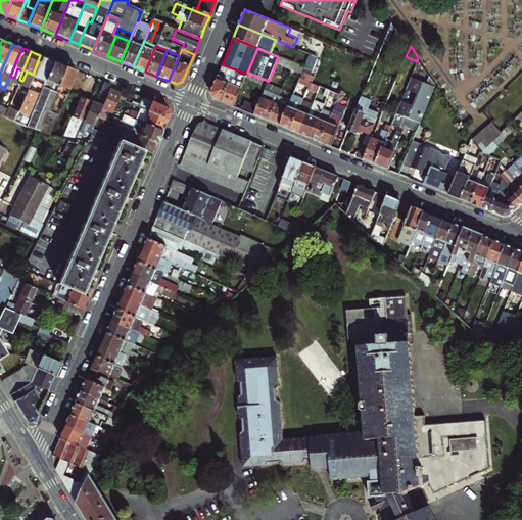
[(46,57),(40,55),(33,75),(32,76),(44,81),(53,60),(46,57)]
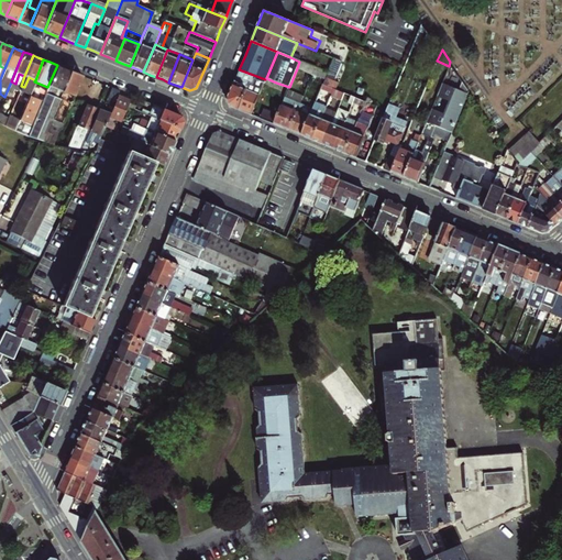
[(299,62),(297,68),(311,74),(313,67),(299,62)]
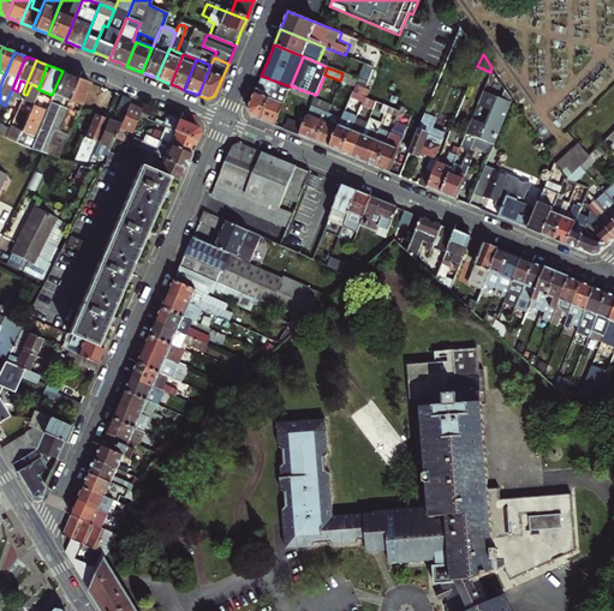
[(35,136),(31,145),(43,150),(57,156),(88,82),(67,73),(63,71),(52,95),(35,136)]
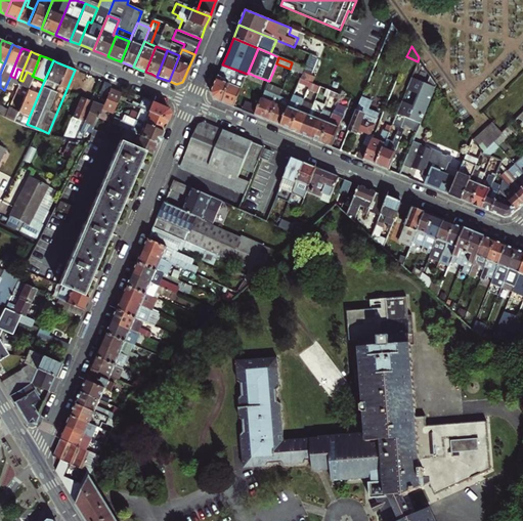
[(292,62),(290,69),(301,74),(303,68),(292,62)]
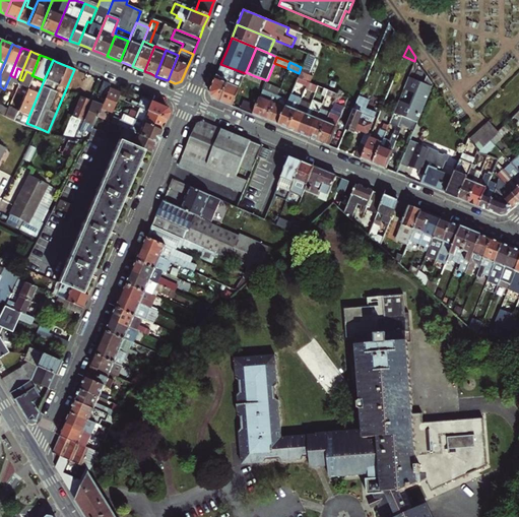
[(240,86),(244,75),(245,73),(220,64),(210,92),(210,95),(211,99),(231,107),(240,86)]
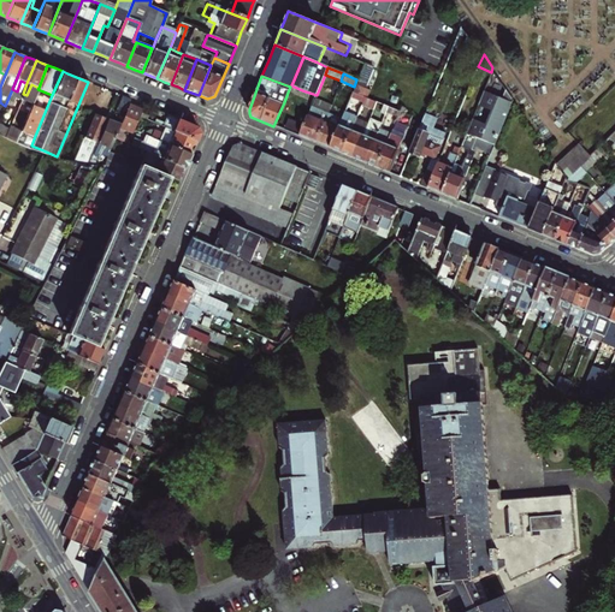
[(477,150),(479,146),(492,112),(504,84),(492,79),(489,78),(483,93),(497,97),(491,112),(478,106),(463,142),(462,144),(471,148),(477,150)]
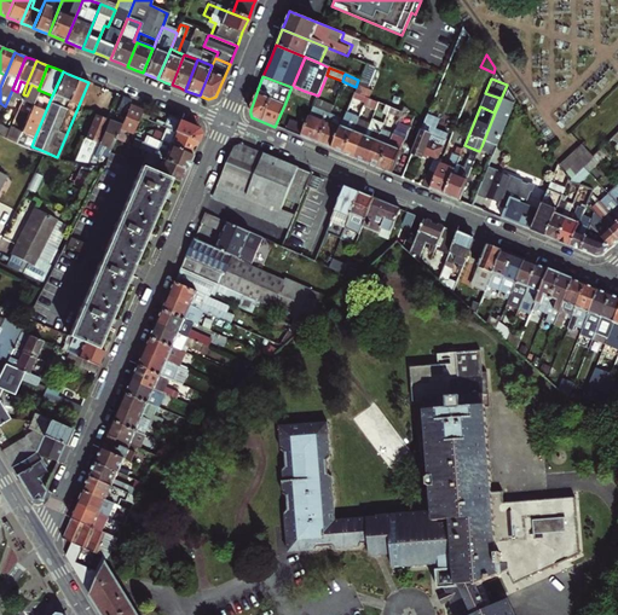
[(487,148),(494,151),(515,98),(507,85),(495,112),(481,146),(487,148)]
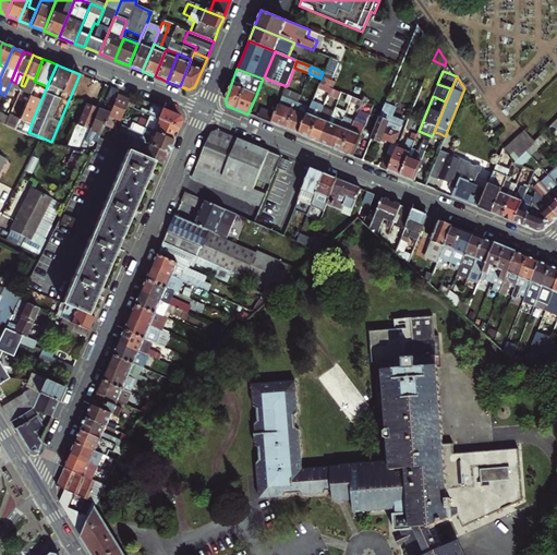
[(113,103),(117,95),(119,89),(110,86),(105,99),(113,103)]
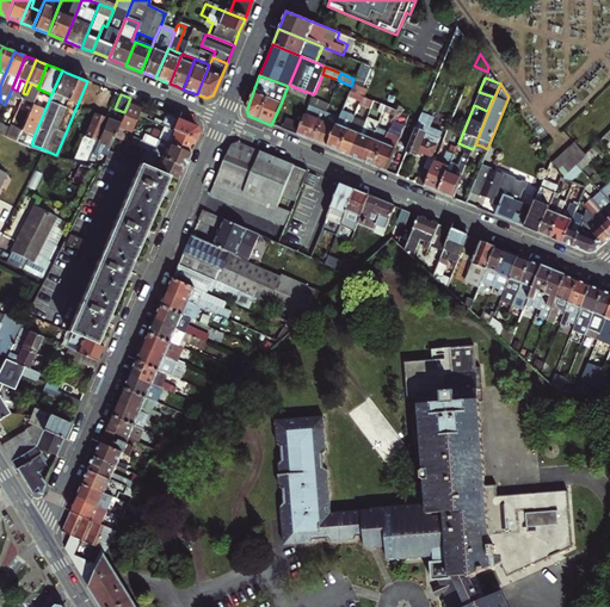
[(374,100),(362,95),(359,104),(370,109),(374,100)]
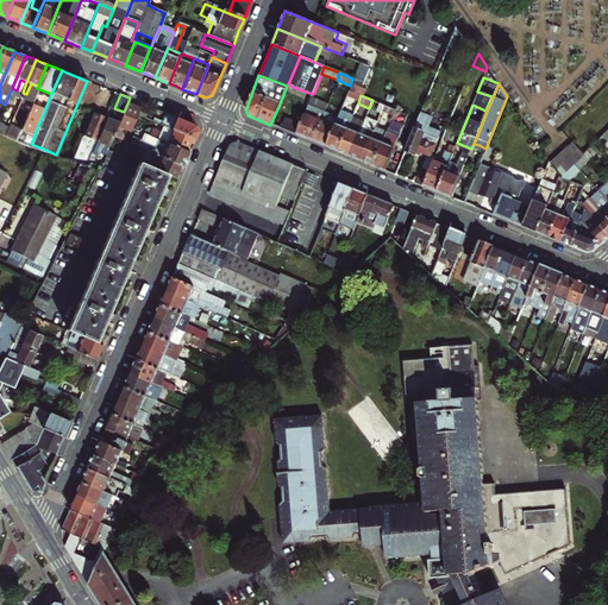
[(327,104),(312,98),(308,106),(313,108),(309,118),(320,121),(327,104)]
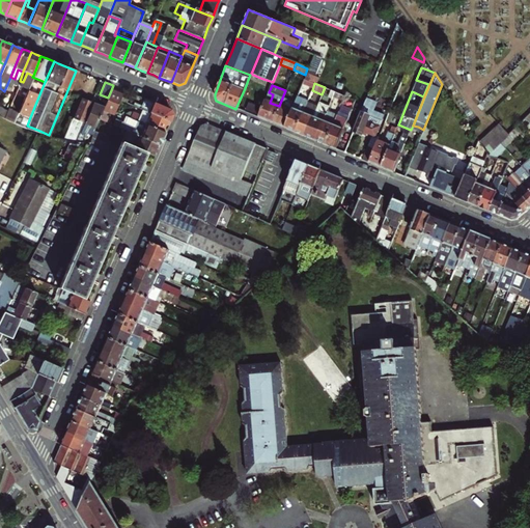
[(37,93),(27,89),(14,121),(16,122),(27,126),(30,117),(28,116),(37,93)]
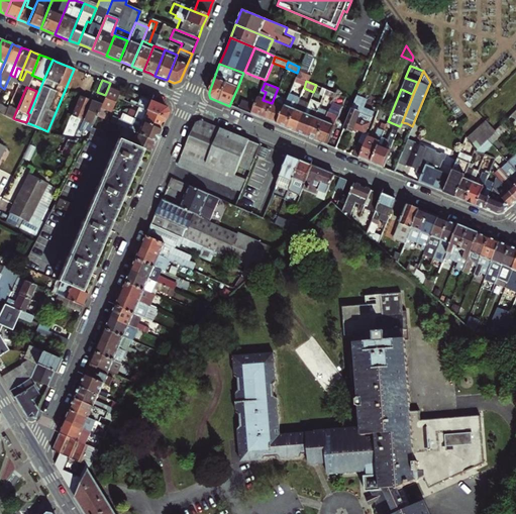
[(109,115),(111,109),(116,98),(119,93),(113,90),(108,88),(105,95),(100,106),(96,117),(106,121),(109,115)]
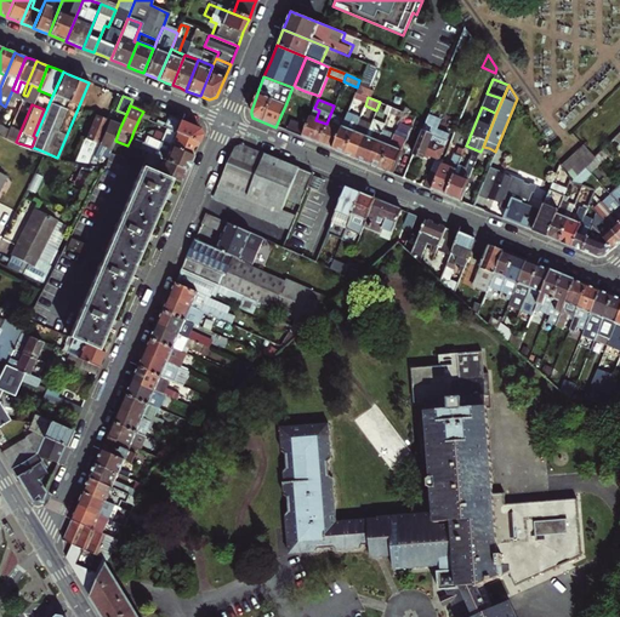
[(148,118),(147,121),(157,125),(166,130),(198,143),(202,133),(200,130),(199,127),(171,116),(161,112),(158,121),(148,118)]
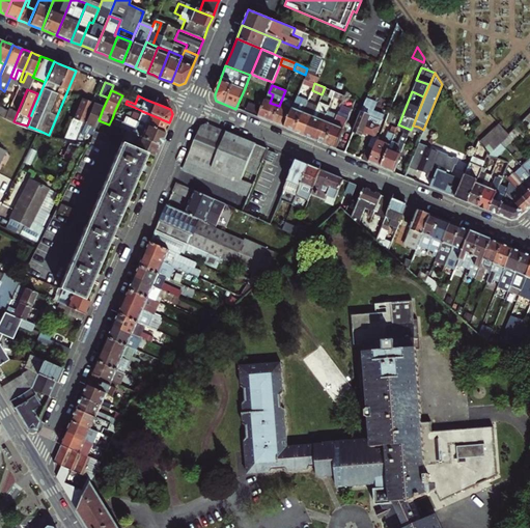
[(367,95),(354,129),(362,132),(363,129),(366,130),(375,134),(384,113),(373,108),(378,101),(367,95)]
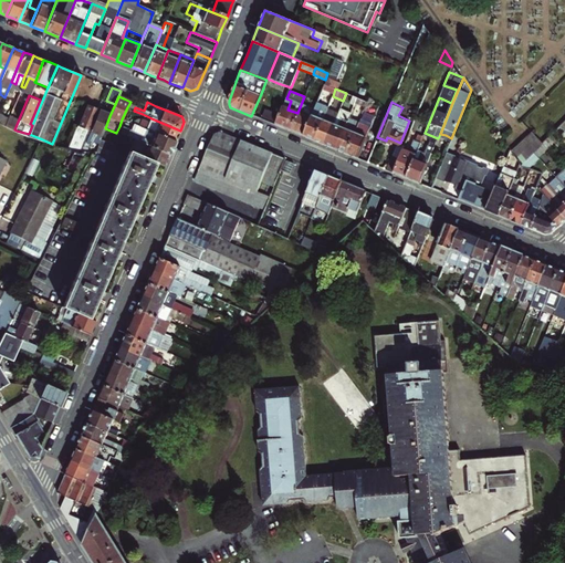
[(309,139),(314,142),(327,110),(315,105),(310,118),(302,136),(309,139)]
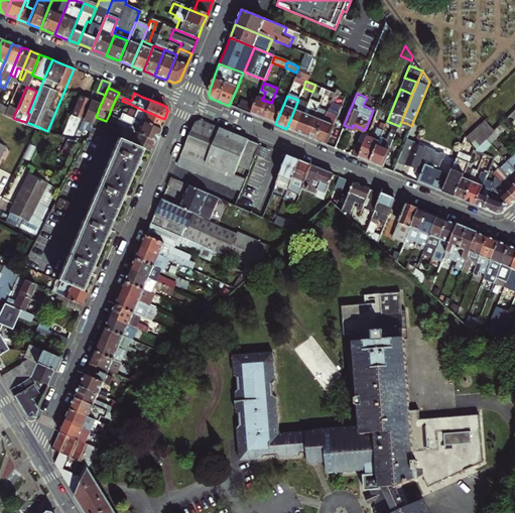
[(74,136),(81,120),(89,101),(84,99),(80,97),(72,117),(75,119),(71,129),(65,126),(61,133),(74,136)]
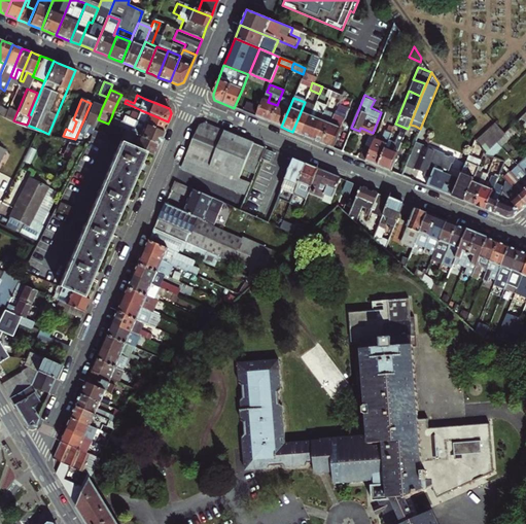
[(270,123),(277,105),(268,102),(263,100),(256,116),(264,119),(270,123)]
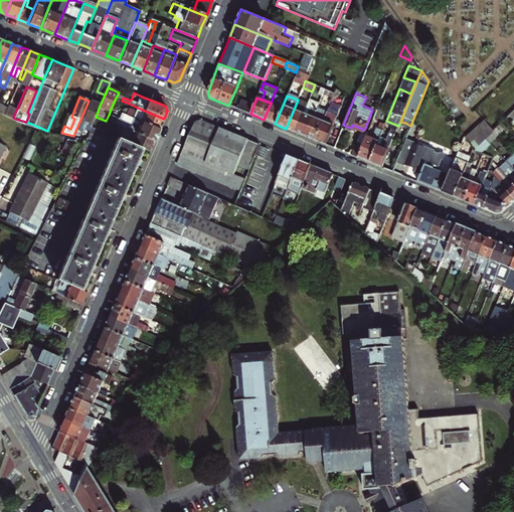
[(291,131),(296,133),(306,107),(308,104),(298,100),(286,129),(291,131)]
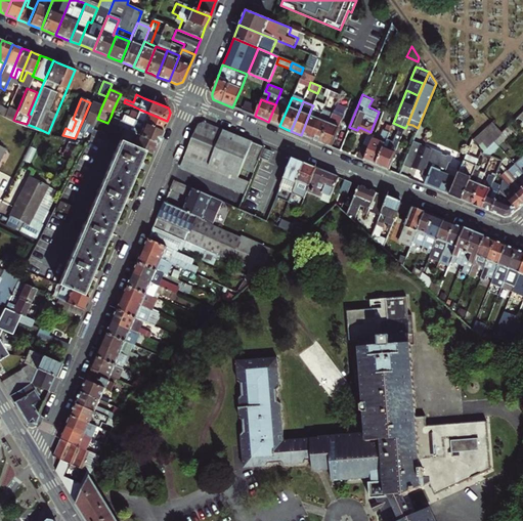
[(97,119),(101,107),(94,103),(91,102),(83,123),(82,122),(75,138),(83,139),(84,135),(86,130),(91,132),(92,129),(94,124),(97,119)]
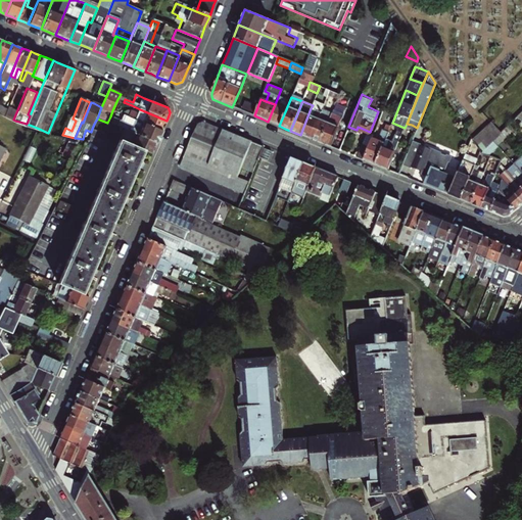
[(254,114),(256,107),(244,102),(242,109),(254,114)]
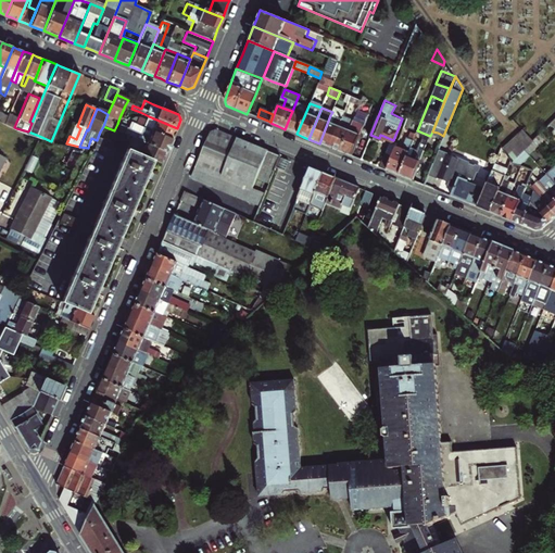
[(304,116),(292,111),(285,129),(291,132),(297,134),(304,116)]
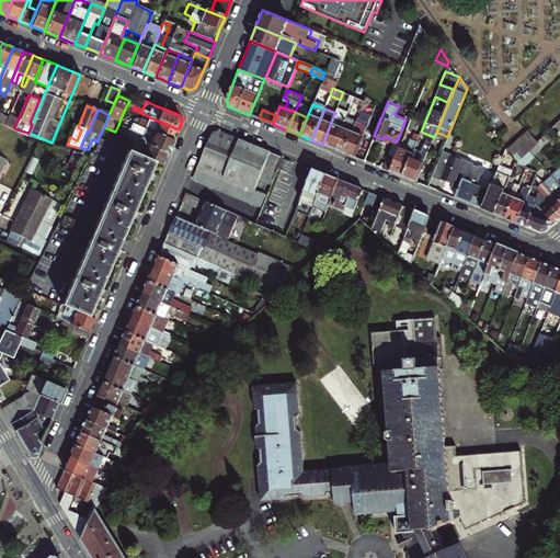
[(141,113),(139,120),(148,124),(150,117),(141,113)]
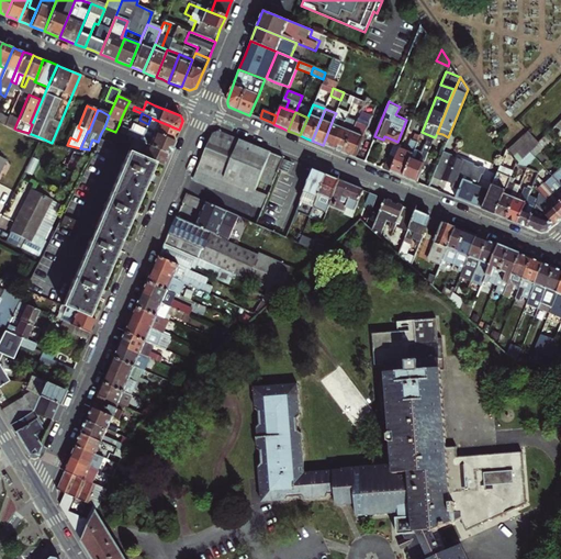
[(333,148),(345,118),(341,115),(339,119),(334,116),(323,145),(328,147),(333,148)]
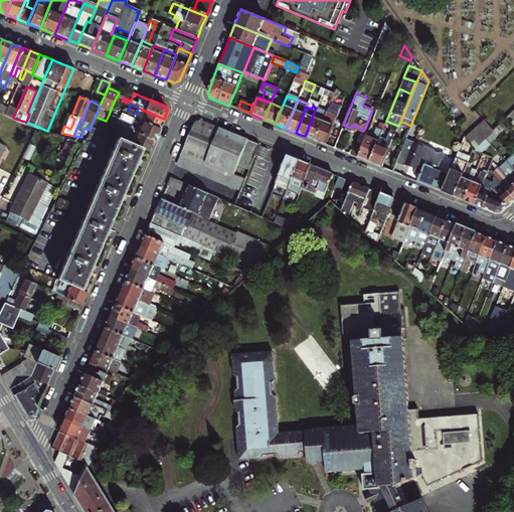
[(125,115),(127,116),(159,130),(161,125),(164,119),(138,108),(136,114),(128,110),(125,115)]
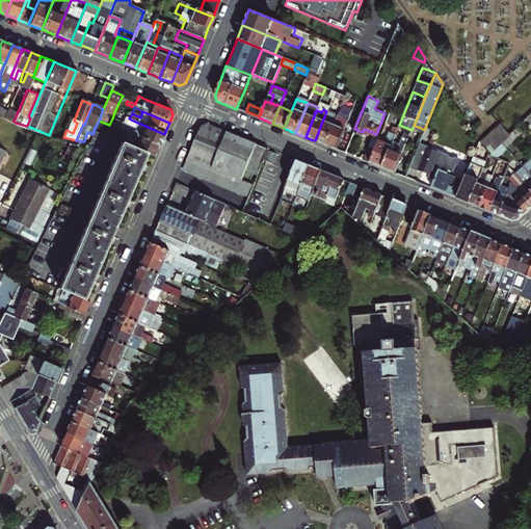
[(320,142),(325,146),(336,117),(338,115),(326,111),(315,140),(320,142)]
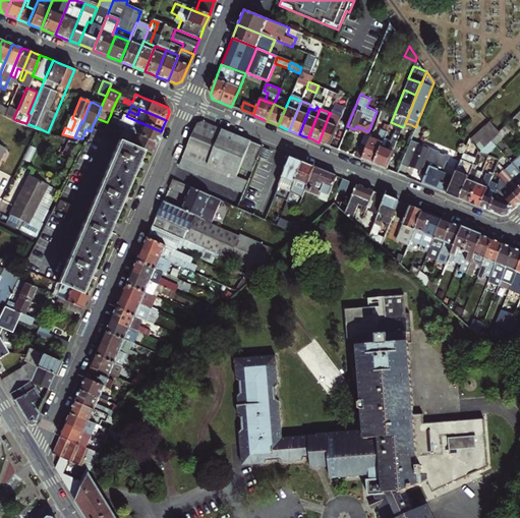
[(126,116),(115,111),(112,118),(125,123),(128,117),(126,116)]
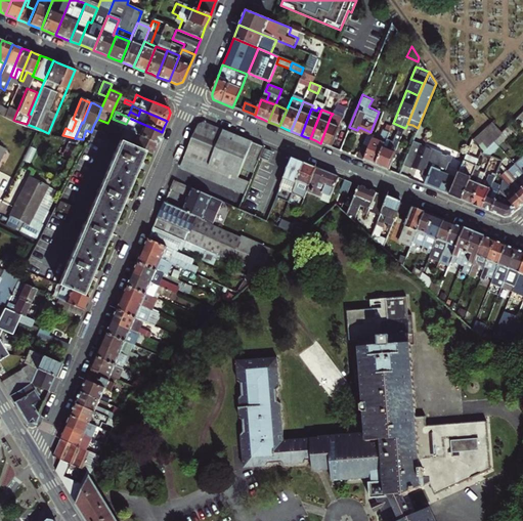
[(331,116),(320,143),(325,145),(330,147),(342,118),(339,116),(337,119),(331,116)]
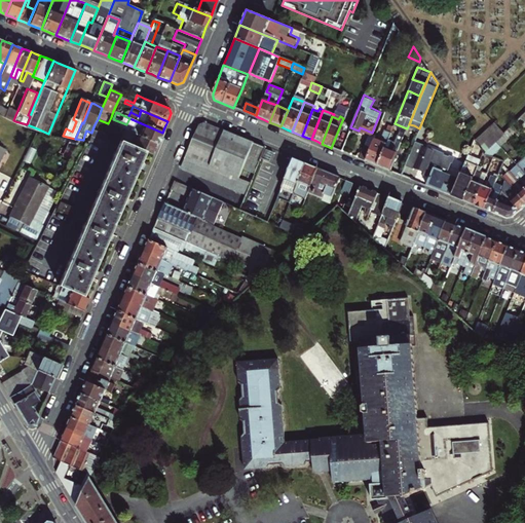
[(108,123),(110,124),(157,145),(160,139),(162,133),(129,118),(126,124),(113,119),(111,117),(108,123)]
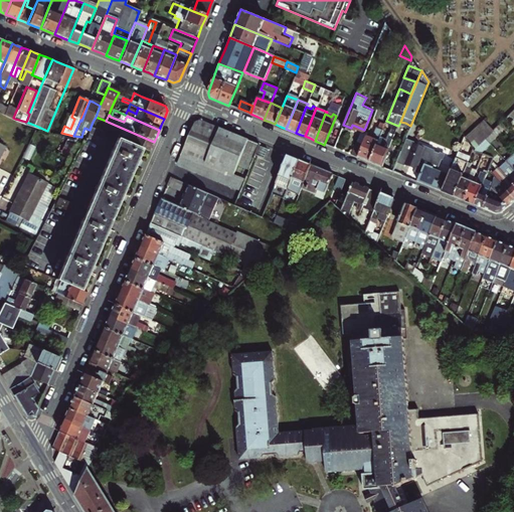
[(259,141),(246,136),(234,131),(200,117),(197,118),(194,119),(181,149),(176,159),(182,162),(189,165),(196,168),(203,171),(210,174),(216,177),(224,180),(231,183),(239,187),(254,151),(258,143),(259,141)]
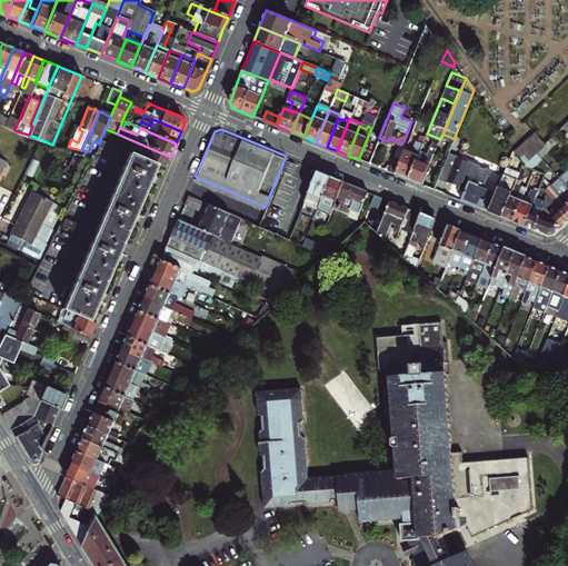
[(409,177),(418,156),(428,131),(422,129),(421,132),(414,129),(402,156),(396,171),(401,174),(409,177)]
